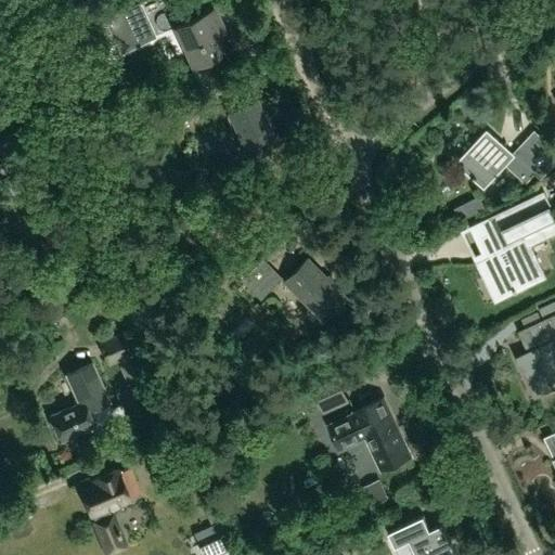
[(102,18),(110,36),(145,20),(137,2),(102,18)]
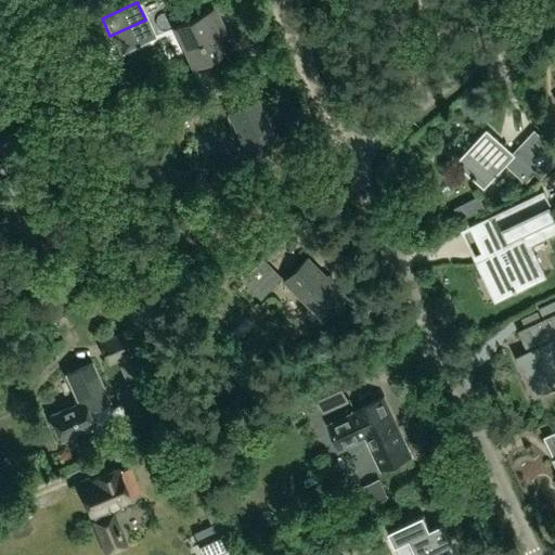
[(214,9),(173,27),(191,66),(221,52),(215,37),(219,35),(216,26),(220,24),(214,9)]
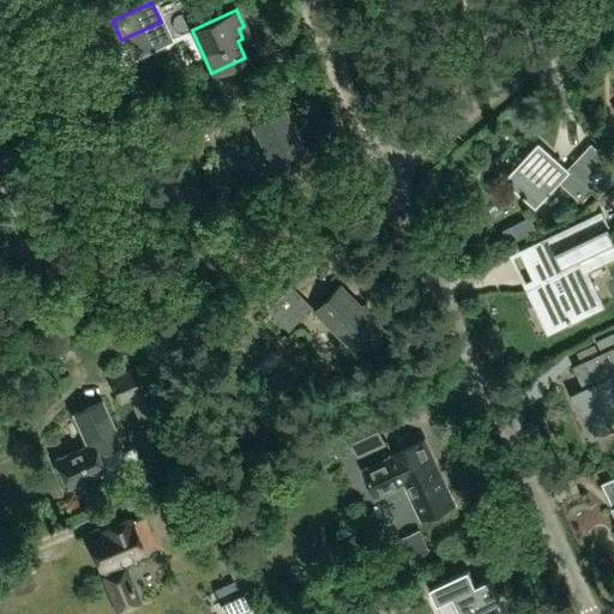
[(41,48),(47,62),(78,49),(72,35),(41,48)]
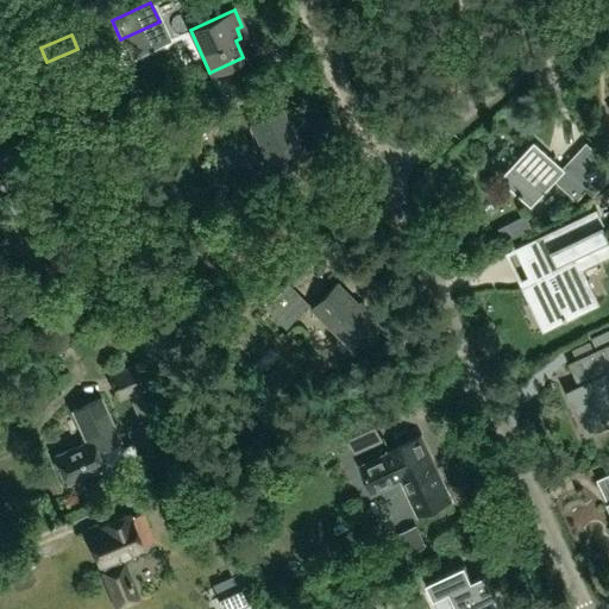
[(294,168),(286,150),(297,145),(281,106),(250,119),(265,155),(256,159),(265,181),(294,168)]
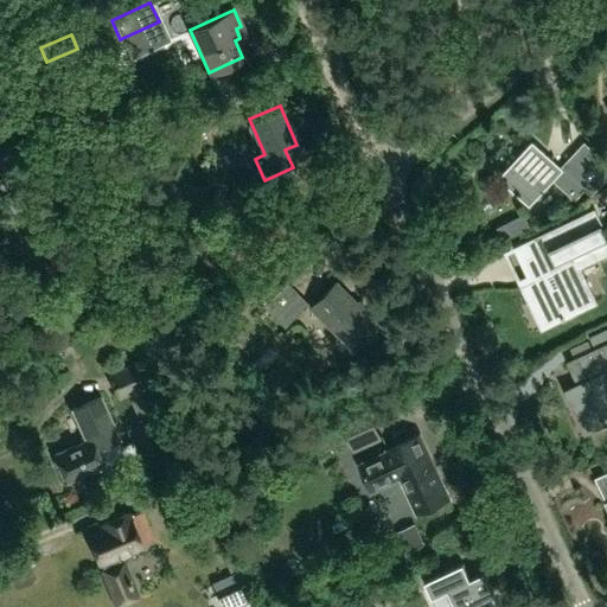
[(186,125),(191,135),(212,126),(208,115),(186,125)]
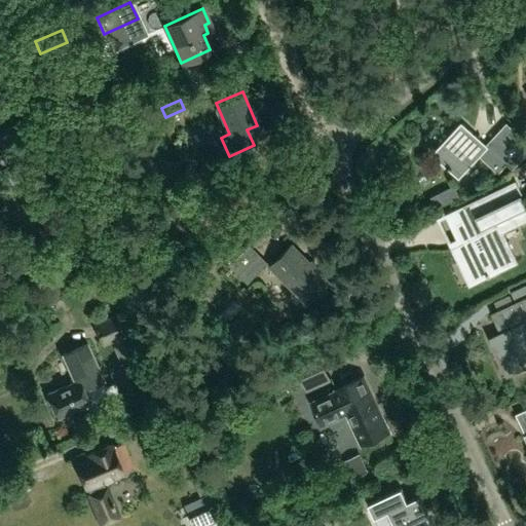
[(525,141),(506,123),(486,145),(462,123),(434,154),(457,177),(478,155),(497,174),(511,159),(517,164),(525,154),(525,141)]
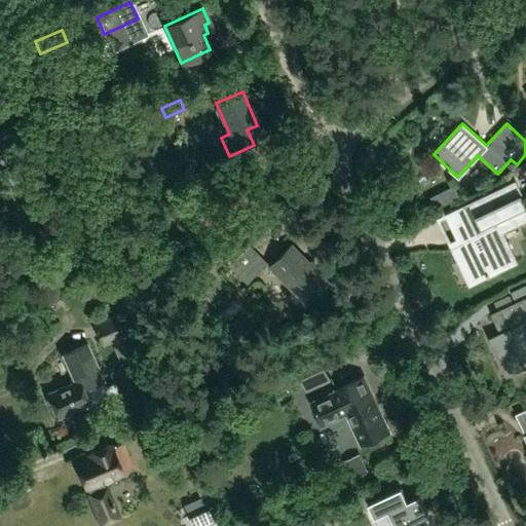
[(459,243),(453,247),(462,265),(472,285),(494,274),(518,263),(511,247),(502,230),(518,223),(525,219),(525,200),(525,198),(516,181),(496,189),(477,198),(480,205),(483,212),(470,218),(456,224),(460,232),(464,241),(459,243)]
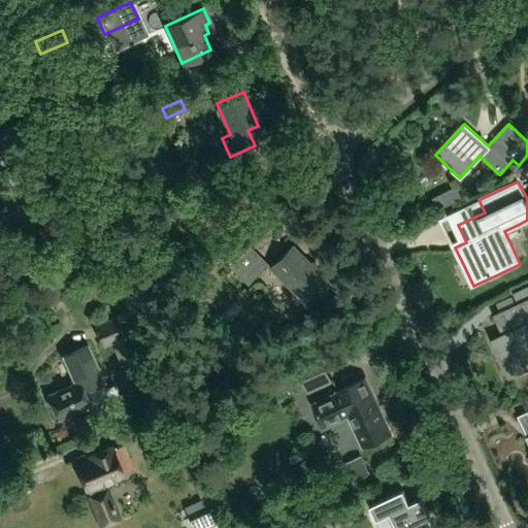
[(447,205),(440,194),(432,198),(438,210),(447,205)]
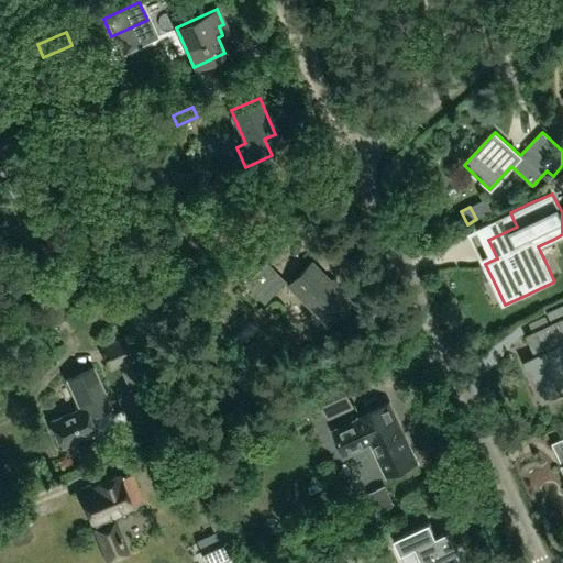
[(266,262),(244,284),(263,304),(286,280),(266,262)]
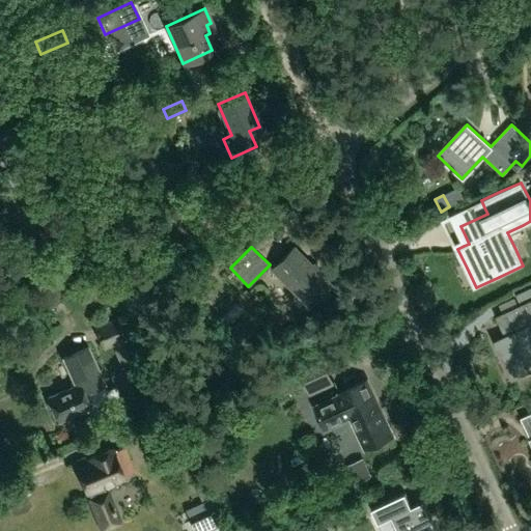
[(309,305),(330,284),(294,247),(273,269),(309,305)]
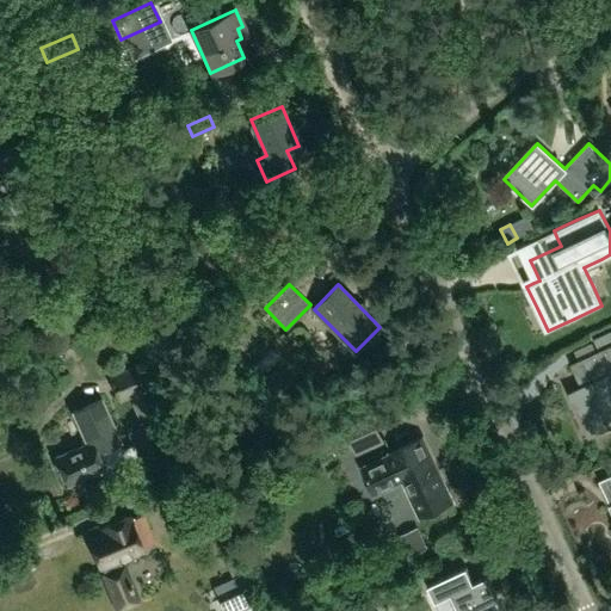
[(610,332),(593,340),(598,351),(572,364),(580,380),(585,377),(588,383),(575,389),(569,392),(578,408),(581,406),(593,432),(590,434),(590,436),(600,431),(610,425),(610,375),(608,368),(610,365),(610,332)]
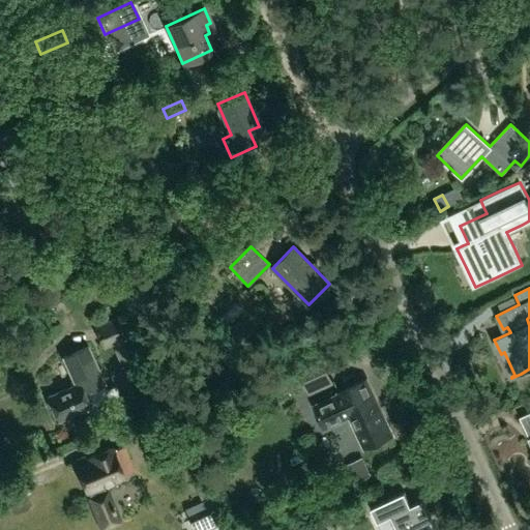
[(114,333),(108,336),(111,345),(119,362),(137,355),(128,337),(131,336),(121,314),(108,320),(114,333)]
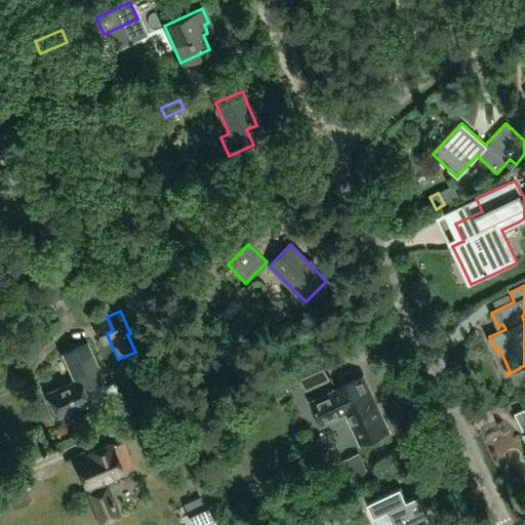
[(105,387),(103,384),(104,382),(87,345),(63,355),(74,381),(47,394),(57,417),(87,404),(89,409),(119,396),(114,382),(105,387)]
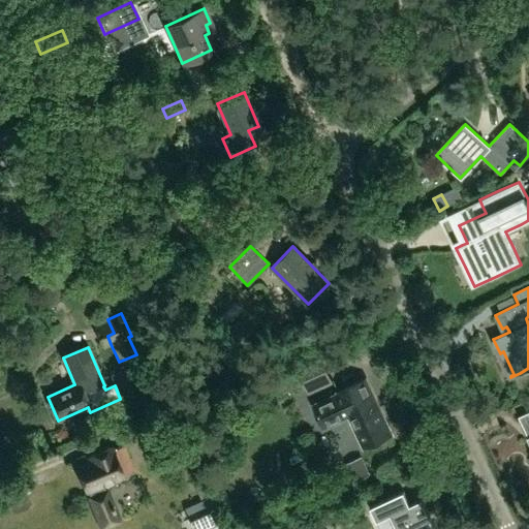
[(334,382),(319,352),(294,365),(297,368),(276,377),(283,393),(303,382),(309,395),(334,382)]
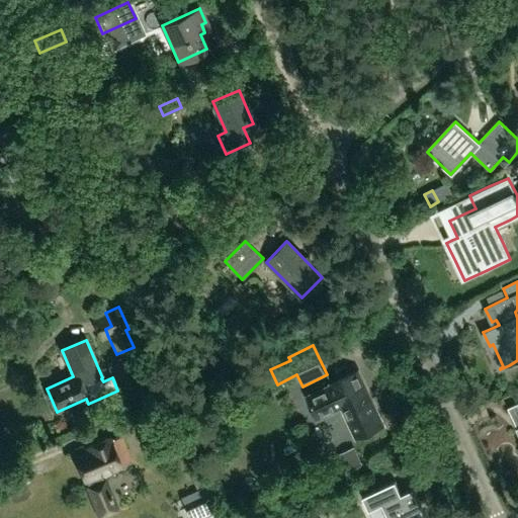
[(332,384),(309,395),(319,417),(342,406),(349,423),(356,436),(369,430),(382,424),(376,409),(376,408),(359,370),(331,382),(332,384)]
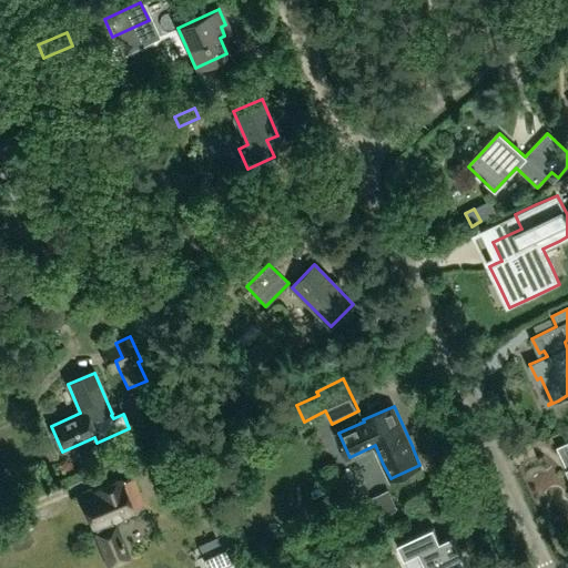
[(567,443),(558,447),(567,468),(567,443)]
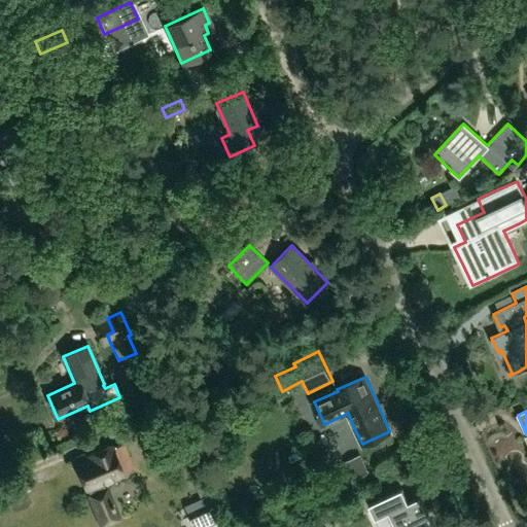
[(85,489),(88,489),(90,493),(88,494),(101,526),(118,519),(105,487),(103,487),(102,483),(121,475),(117,465),(128,461),(123,447),(111,451),(110,448),(90,456),(91,460),(76,466),(85,489)]
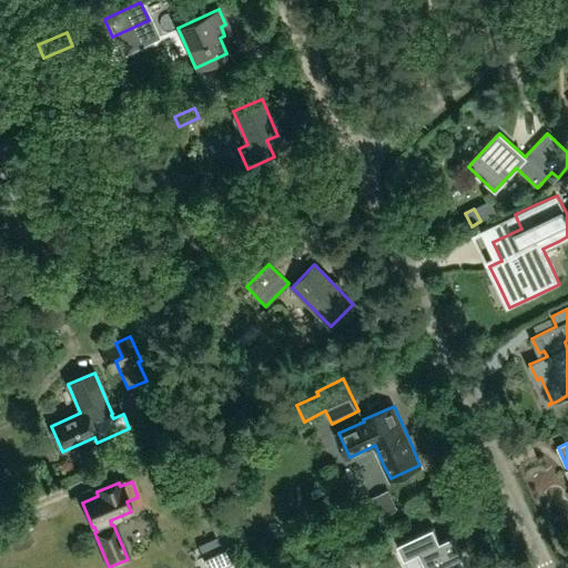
[(383,517),(398,509),(389,490),(374,497),(383,517)]
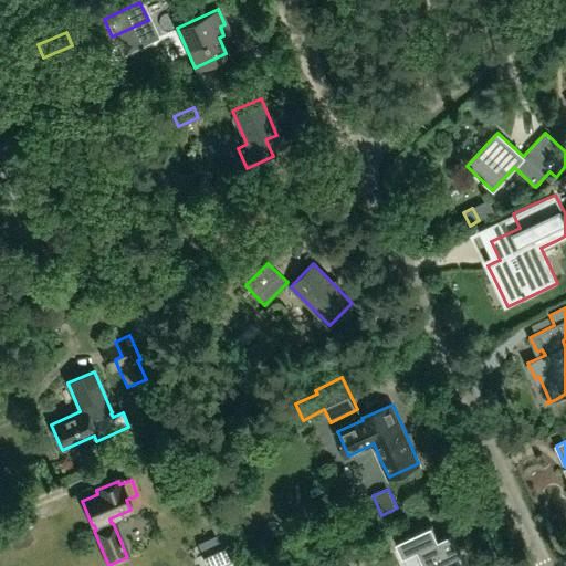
[(408,565),(464,565),(451,533),(438,540),(431,524),(395,541),(402,556),(404,555),(408,565)]
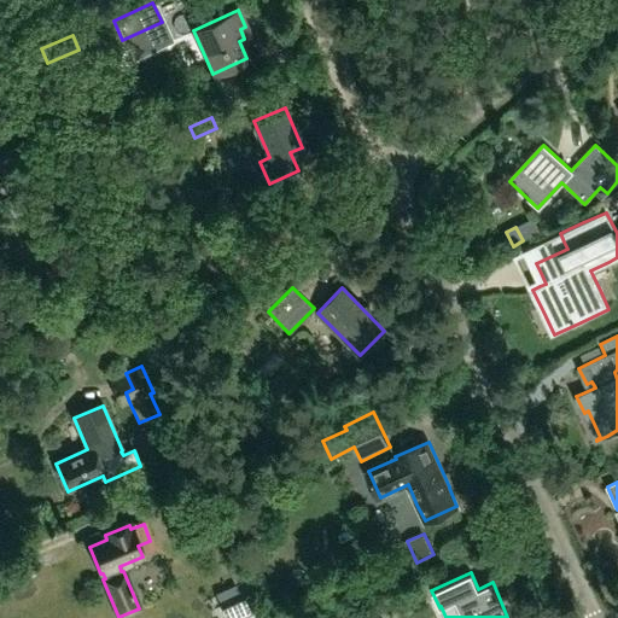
[(242,582),(216,595),(226,617),(238,617),(255,611),(242,582)]
